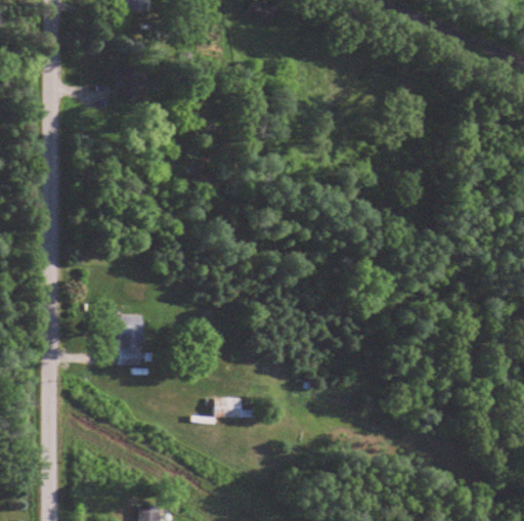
[(117,0),(117,9),(147,9),(147,0),(117,0)]
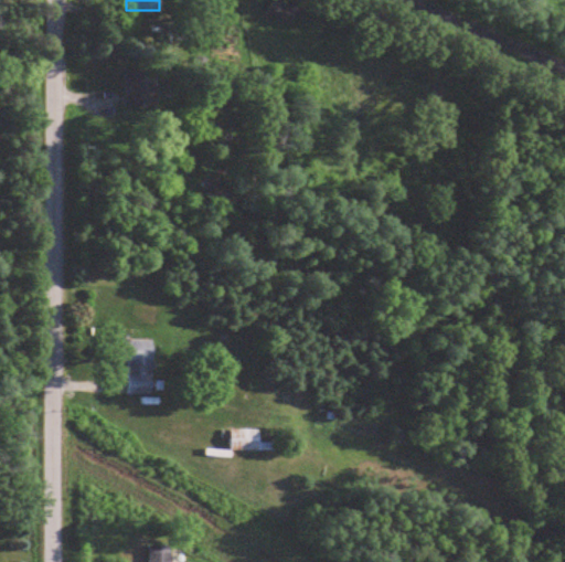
[(300,6),(285,0),(273,0),(268,14),(292,24),(300,6)]
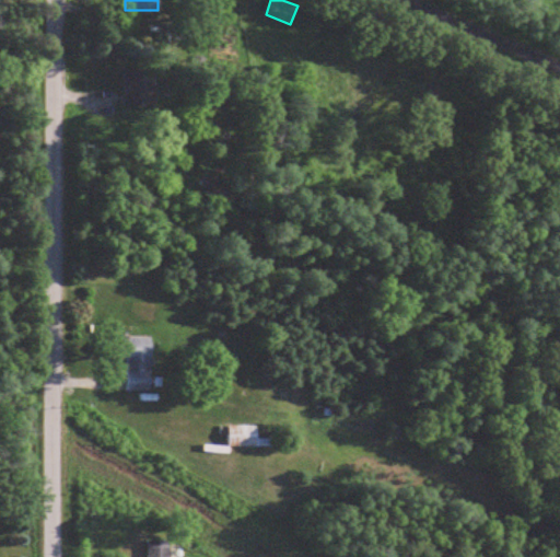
[(124,67),(124,104),(156,104),(156,67),(124,67)]
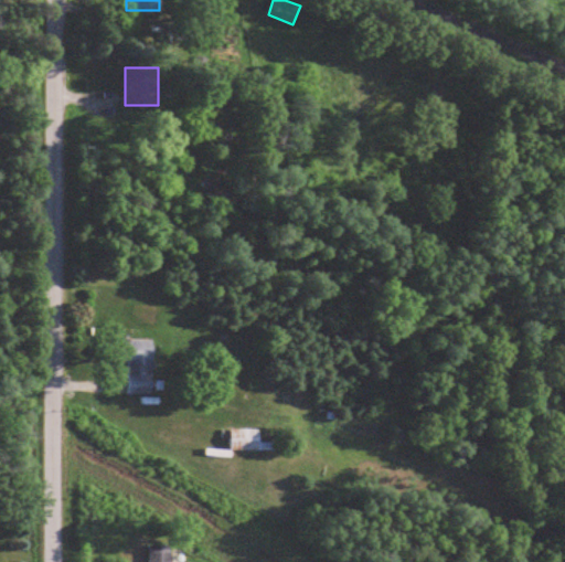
[(153,393),(153,339),(127,339),(127,393),(153,393)]
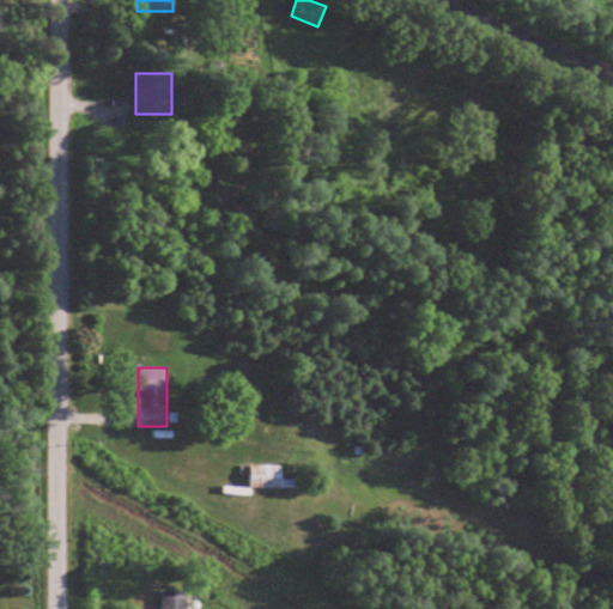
[(299,477),(284,477),(284,463),(250,463),(250,486),(299,486),(299,477)]
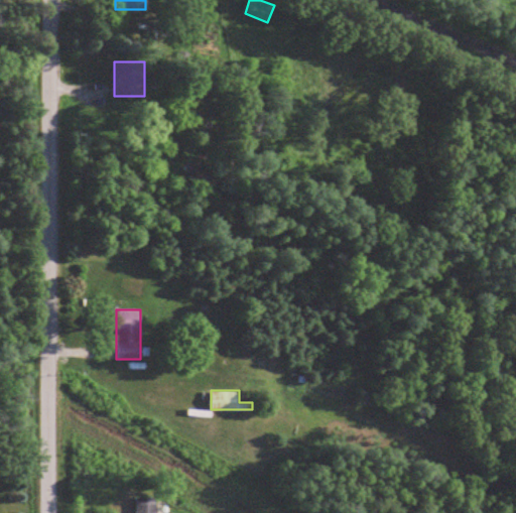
[(136,512),(157,512),(158,496),(136,496),(136,512)]
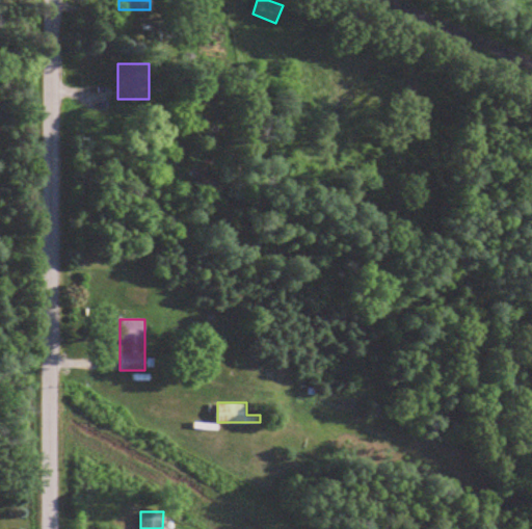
All buildings are outlined.
